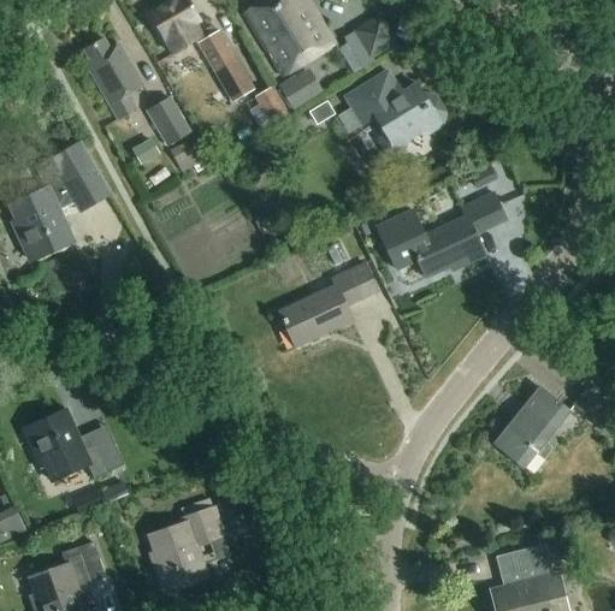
[(167,0),(148,11),(149,15),(147,16),(152,23),(154,22),(164,39),(171,52),(195,39),(217,77),(229,99),(250,87),(234,57),(218,29),(203,37),(194,22),(200,18),(189,0),(167,0)]
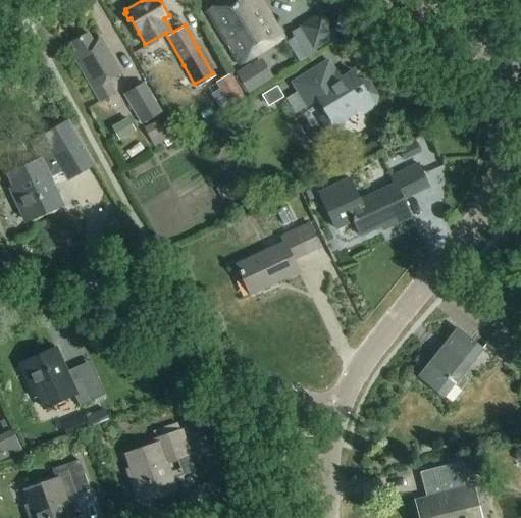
[(240,61),(283,35),(262,0),(218,0),(207,7),(240,61)]
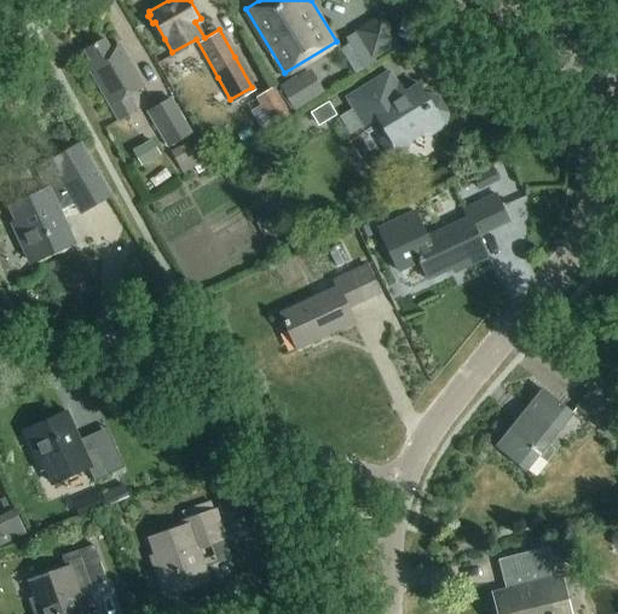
[(396,38),(381,13),(356,28),(370,53),(396,38)]
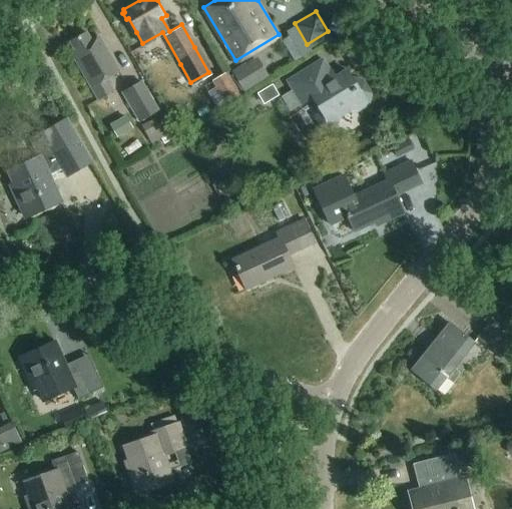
[(118,71),(114,65),(98,36),(90,41),(84,32),(70,40),(75,48),(71,50),(98,97),(113,88),(107,77),(118,71)]
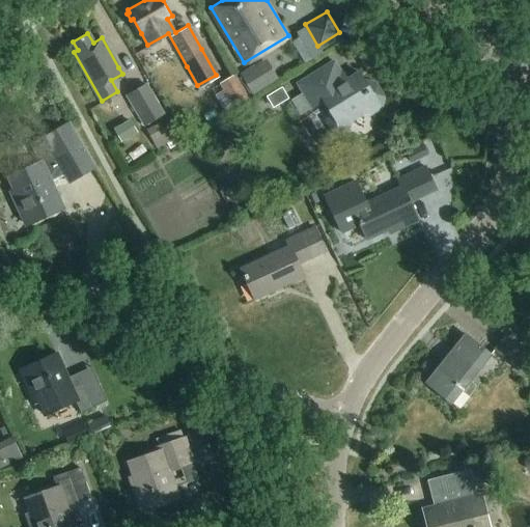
[(277,77),(263,56),(240,72),(252,92),(277,77)]
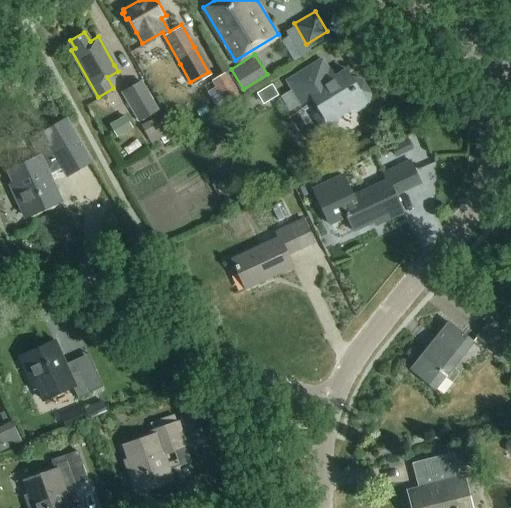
[(288,78),(294,87),(282,94),(289,106),(301,99),(302,100),(313,94),(322,111),(316,114),(324,128),(336,120),(338,109),(346,104),(357,107),(367,101),(369,90),(361,78),(350,75),(346,69),(335,76),(333,72),(331,73),(322,57),(288,78)]
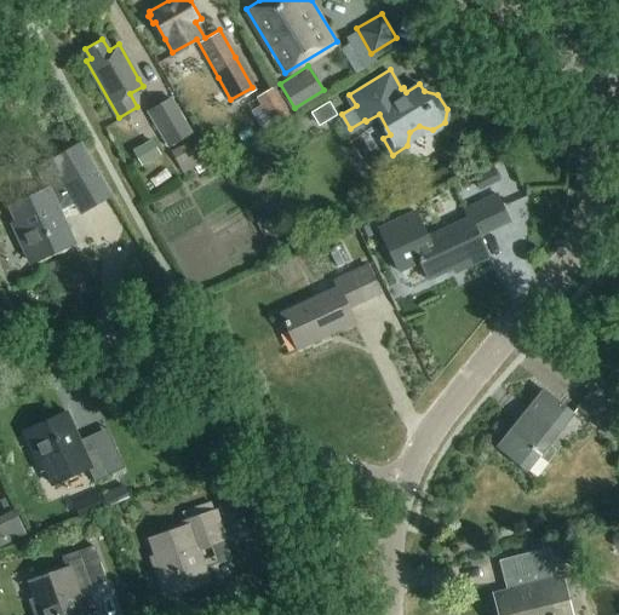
[(290,113),(274,86),(256,96),(271,122),(290,113)]
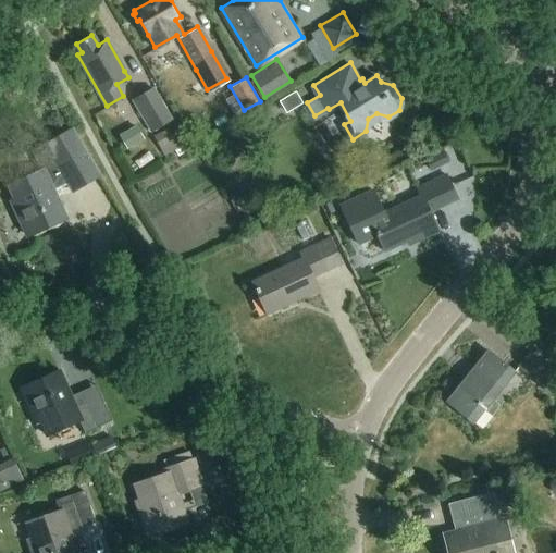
[(170,119),(151,87),(132,98),(149,130),(170,119)]
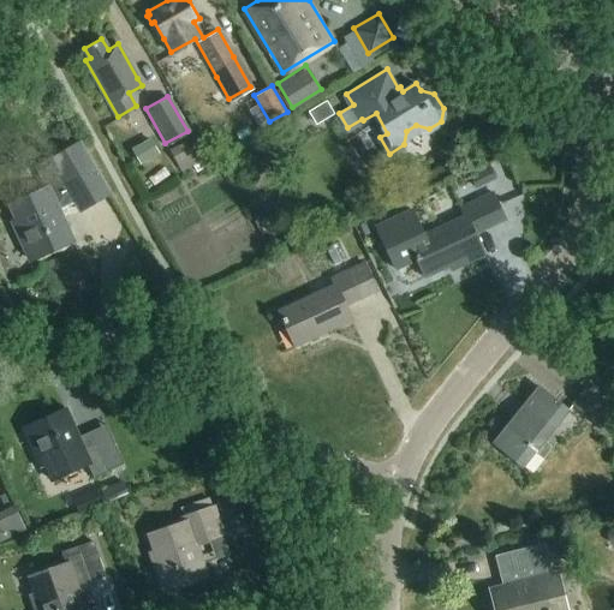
[(326,97),(308,108),(315,120),(316,121),(334,112),(326,97)]
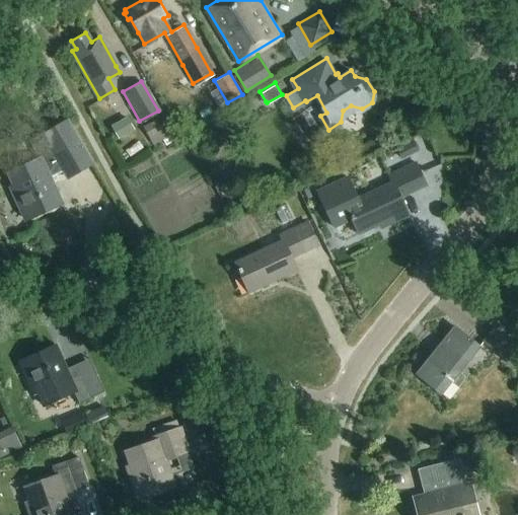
[(126,115),(111,124),(118,136),(133,127),(126,115)]
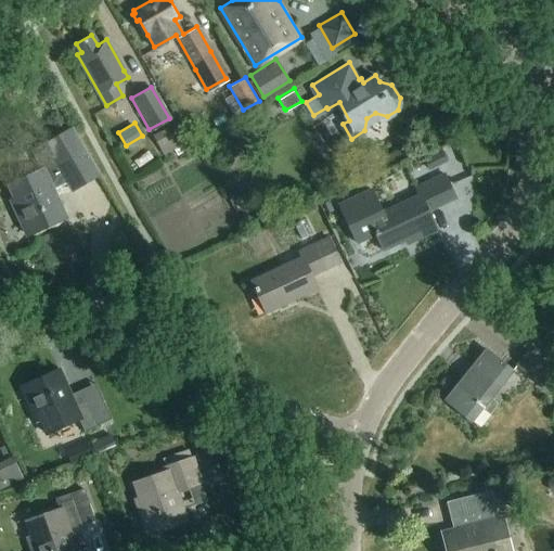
[(71,191),(99,176),(71,127),(42,143),(44,150),(33,155),(39,169),(9,183),(20,209),(15,212),(26,236),(63,219),(50,189),(65,181),(71,191)]
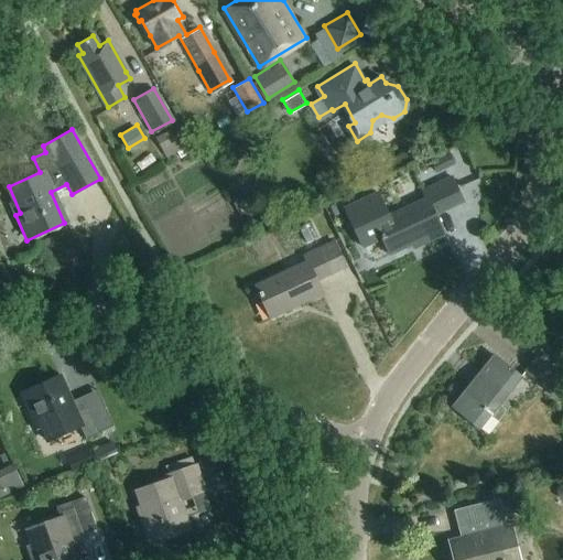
[(169,137),(164,129),(154,135),(164,154),(180,146),(174,133),(169,137)]
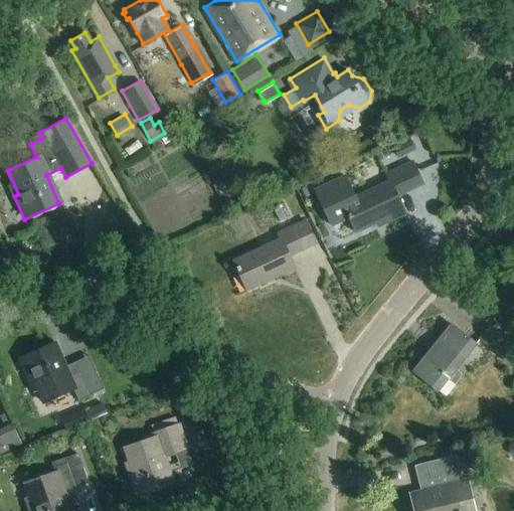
[(398,155),(415,147),(409,134),(392,142),(398,155)]
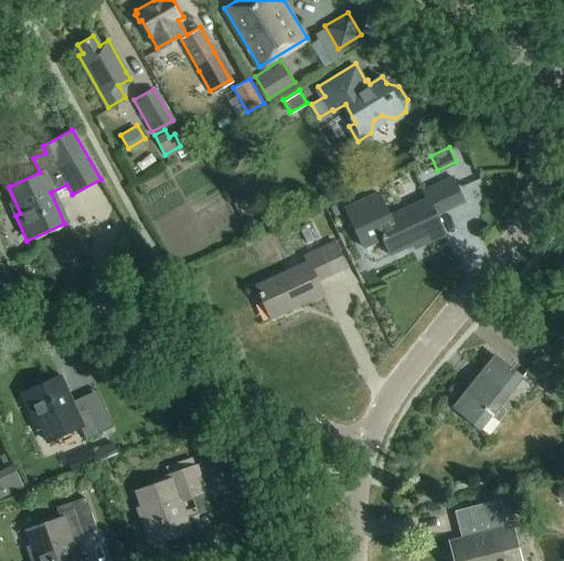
[(428,197),(391,214),(381,192),(349,208),(366,245),(384,236),(391,252),(423,237),(424,241),(445,231),(437,213),(464,201),(453,175),(424,188),(428,197)]
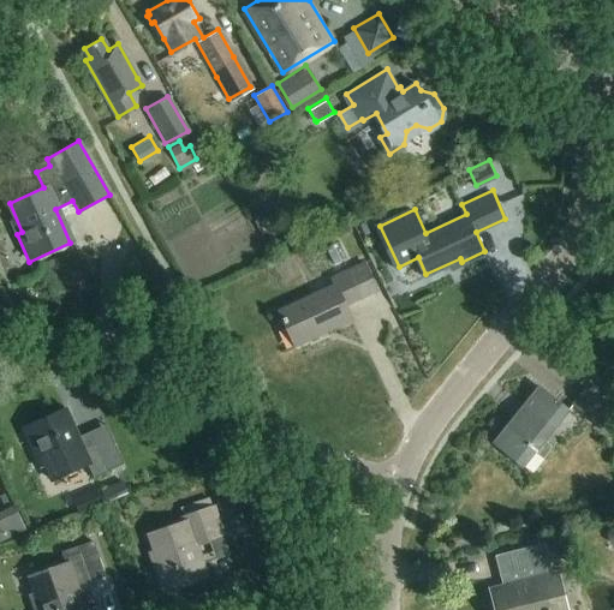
[(345,304),(376,289),(364,261),(331,277),(333,283),(278,309),(293,344),(351,317),(345,304)]
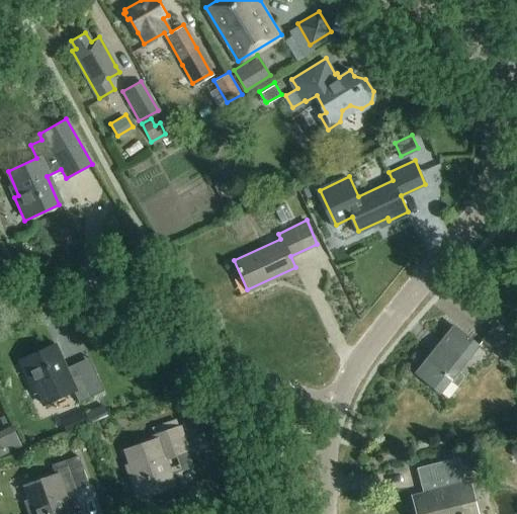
[(472,350),(479,343),(455,325),(435,349),(434,348),(415,371),(448,398),(466,375),(453,364),(468,347),(472,350)]
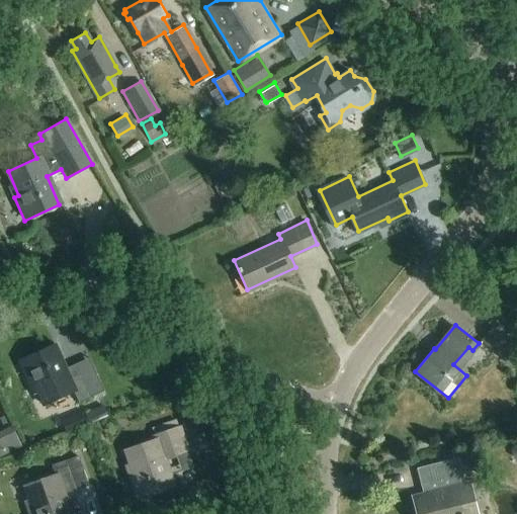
[(484,340),(515,365),(516,361),(516,349),(514,347),(516,343),(516,342),(495,325),(484,340)]
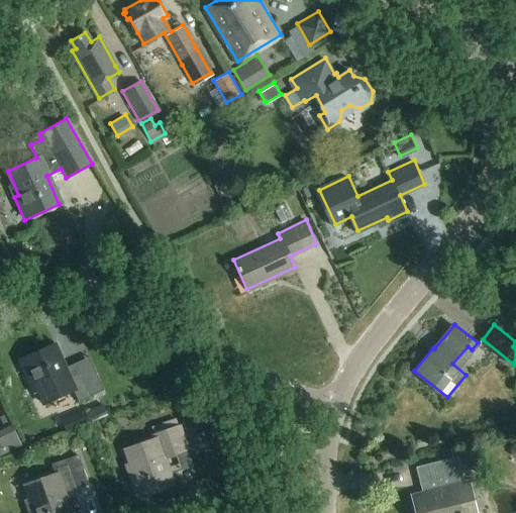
[(81,398),(93,393),(80,364),(67,370),(55,342),(20,358),(30,381),(34,379),(45,401),(76,388),(81,398)]
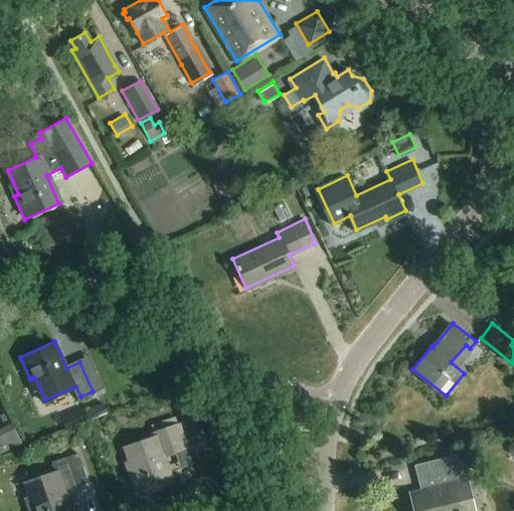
[(65,427),(89,417),(84,408),(62,416),(65,427)]
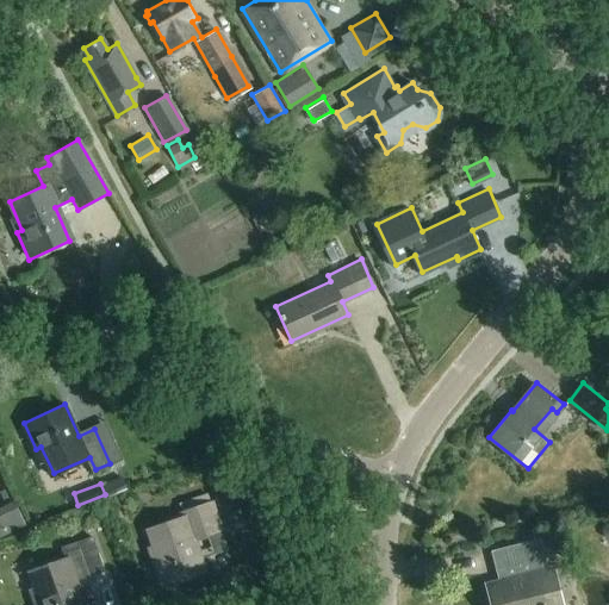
[(23,494),(0,503),(0,529),(1,532),(32,519),(23,494)]
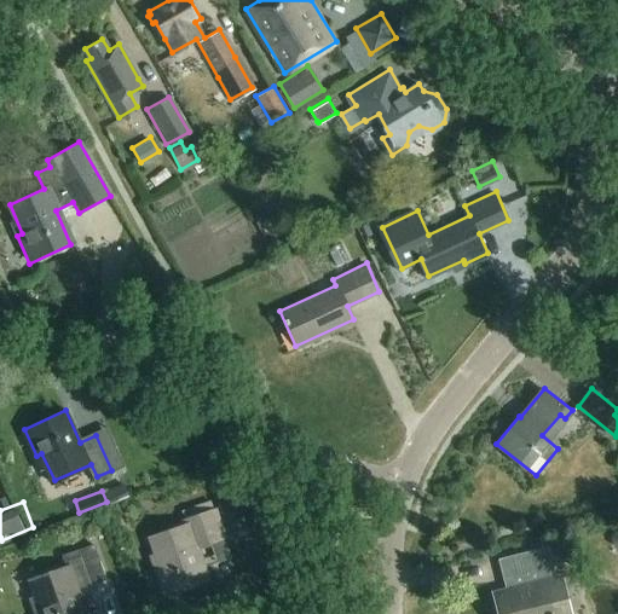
[(195,544),(221,536),(213,508),(182,519),(184,523),(148,536),(157,566),(154,567),(163,595),(207,579),(195,544)]
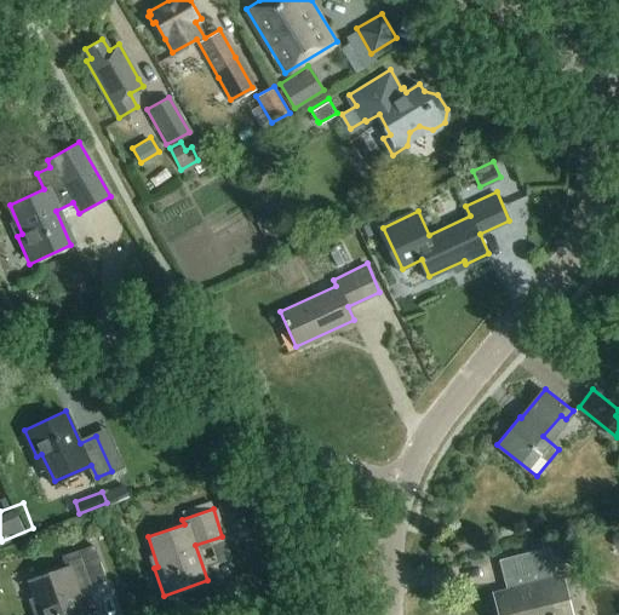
[(93,544),(79,549),(91,582),(105,578),(93,544)]
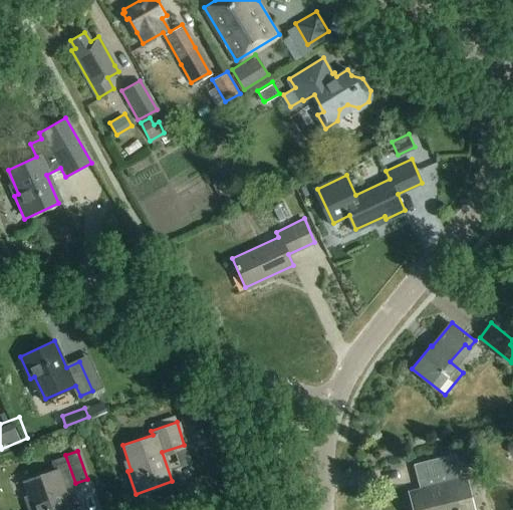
[(419,509),(471,509),(456,452),(450,454),(450,455),(416,464),(423,489),(414,491),(419,509)]
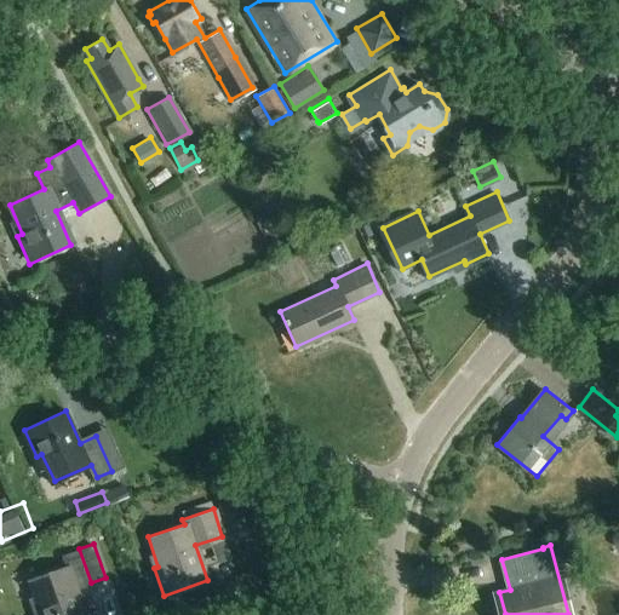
[(84,614),(75,590),(91,585),(81,556),(63,561),(66,567),(29,579),(39,609),(34,610),(35,614),(84,614)]
